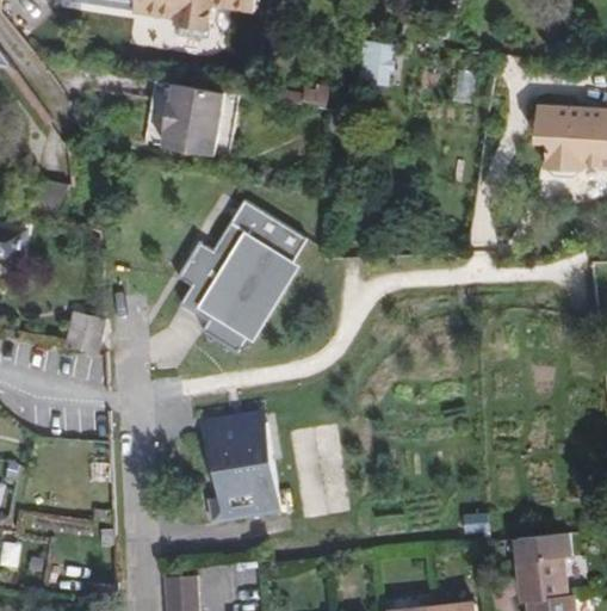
[(132,0),(131,10),(131,11),(172,17),(175,24),(200,28),(205,29),(209,4),(253,10),(254,0),(132,0)]
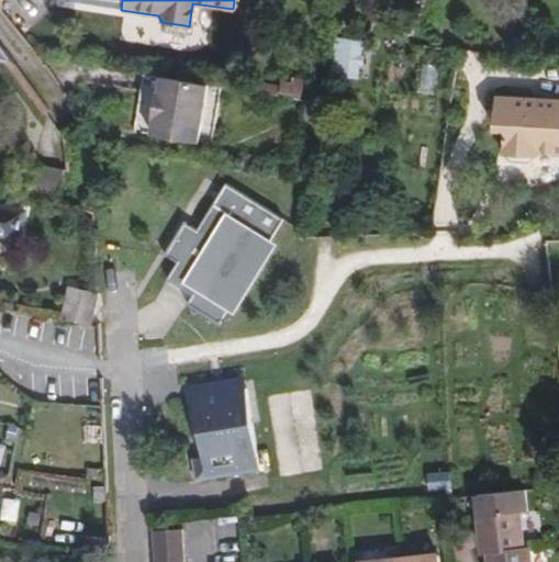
[(185,25),(161,22),(160,31),(182,34),(185,25)]
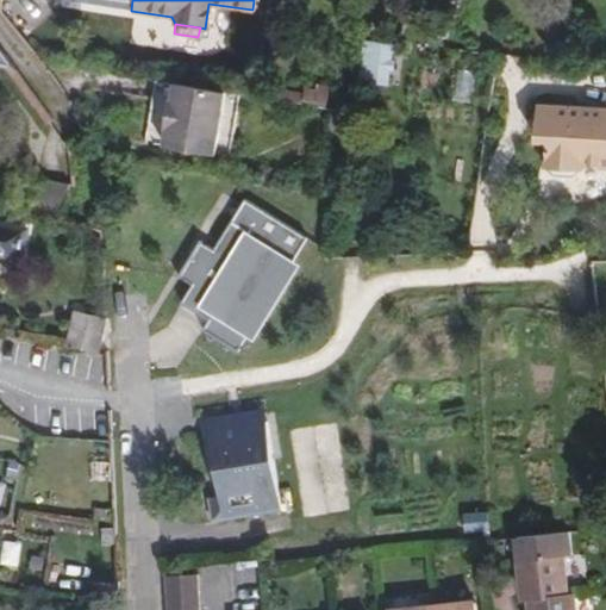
[(364,39),(358,79),(385,82),(387,67),(391,68),(392,60),(388,58),(389,43),(364,39)]
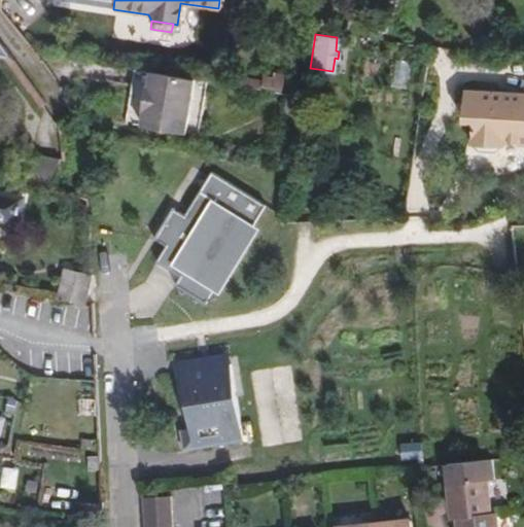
[(0,57),(10,59),(0,44),(0,57)]
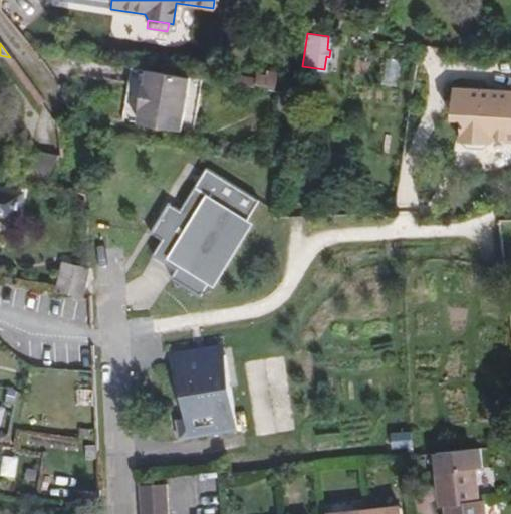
[(381,87),(396,86),(395,59),(380,60),(381,87)]
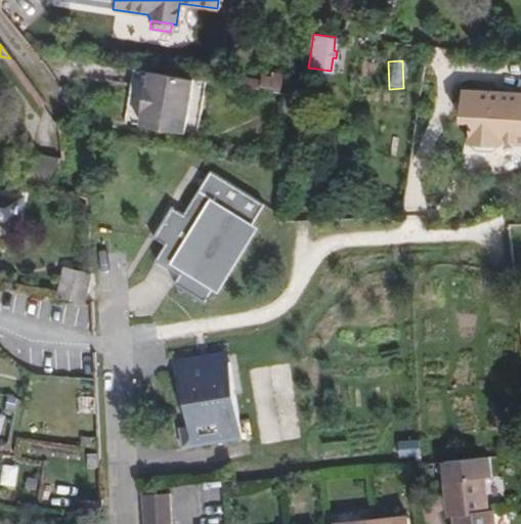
[(204,82),(139,71),(136,87),(129,86),(123,125),(196,137),(204,82)]
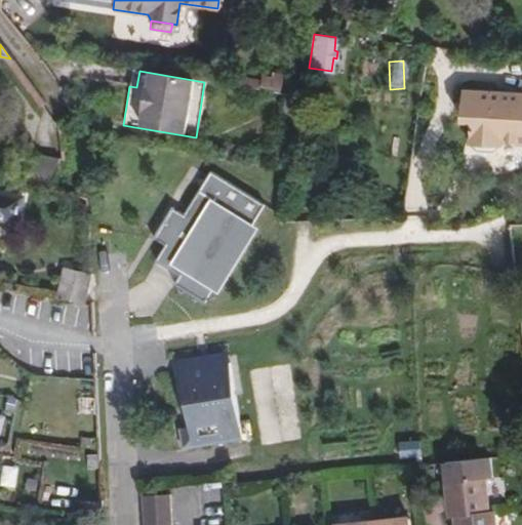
[(271,82),(269,89),(281,91),(284,78),(272,75),(271,82)]
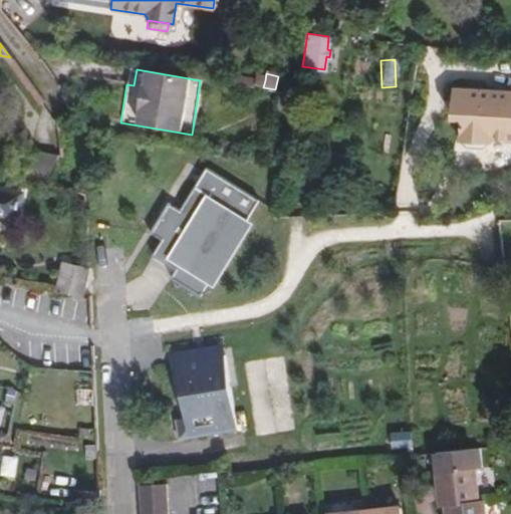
[(265,80),(251,78),(250,85),(263,87),(265,80)]
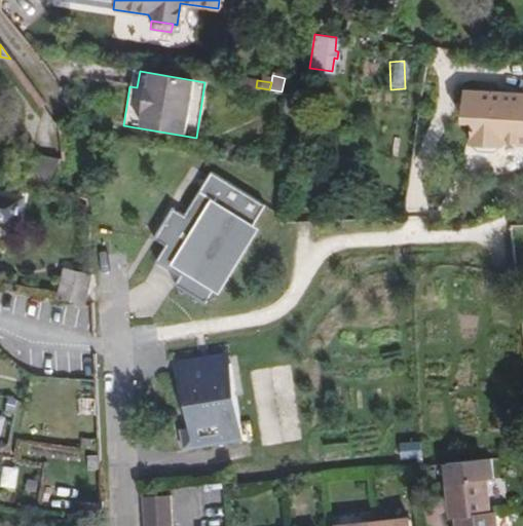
[(498,98),(500,91),(462,85),(458,117),(468,117),(464,138),(473,147),(488,149),(499,141),(522,144),(522,95),(521,95),(520,101),(498,98)]
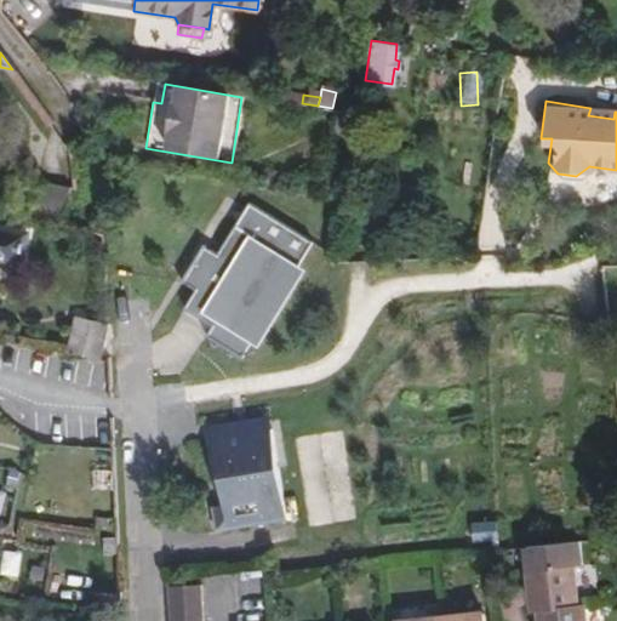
[(615,112),(590,108),(588,115),(613,119),(615,112)]
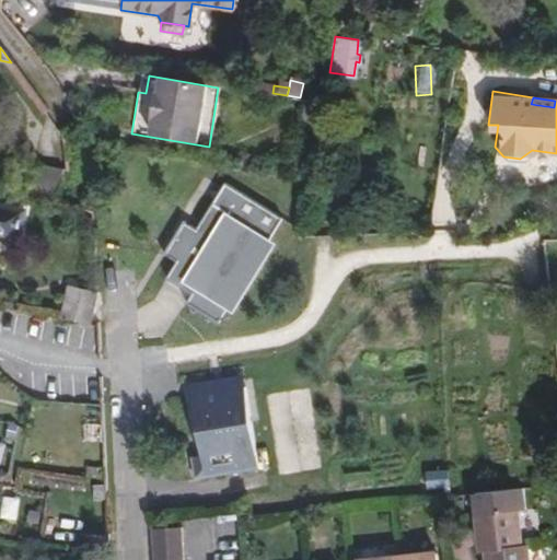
[(30,159),(22,191),(54,200),(64,166),(30,159)]
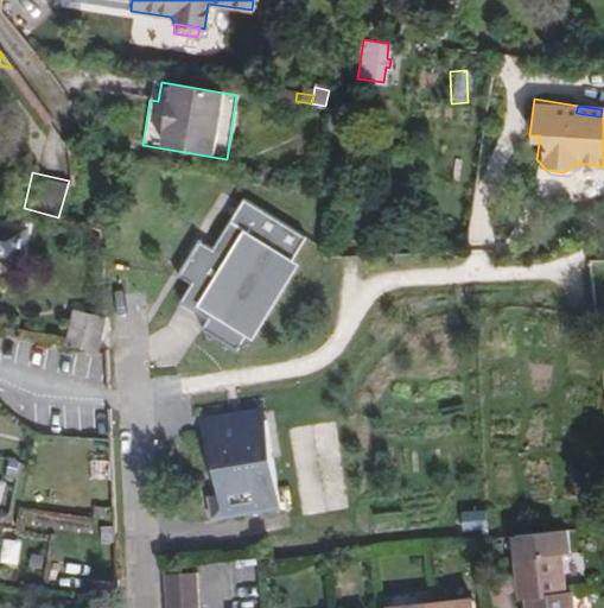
[(260,309),(265,312),(279,289),(275,286),(306,238),(245,198),(236,213),(214,248),(199,239),(177,274),(191,284),(179,302),(195,311),(207,318),(201,328),(235,350),(260,309)]
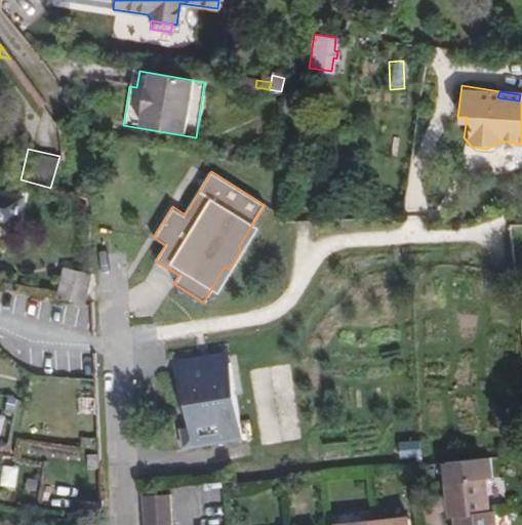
[(0,217),(10,220),(14,198),(0,195),(0,217)]
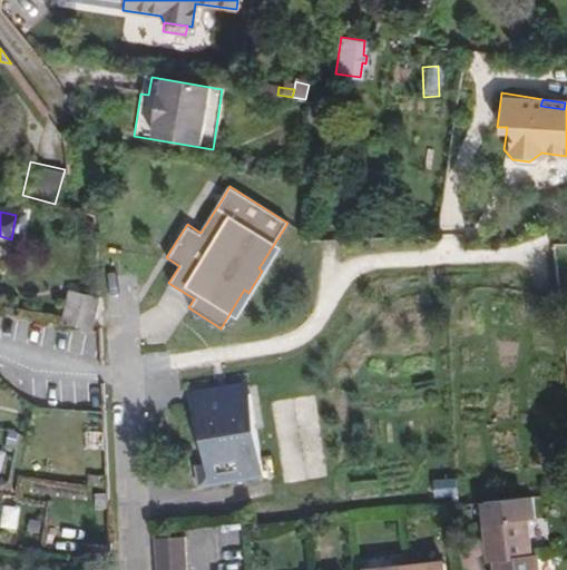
[(87,330),(95,297),(66,292),(59,324),(87,330)]
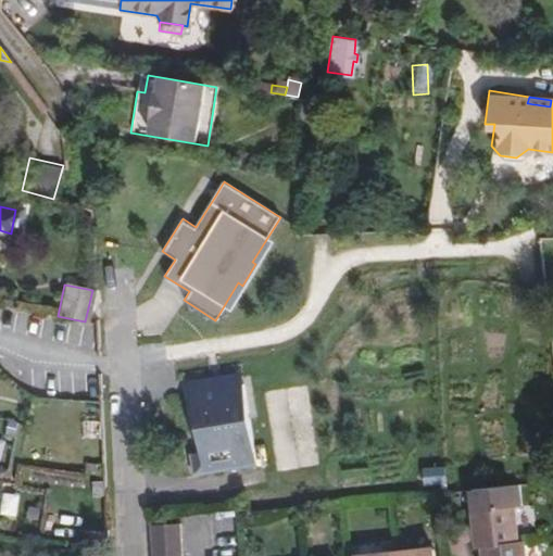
[(240,384),(238,375),(187,383),(189,393),(240,384)]
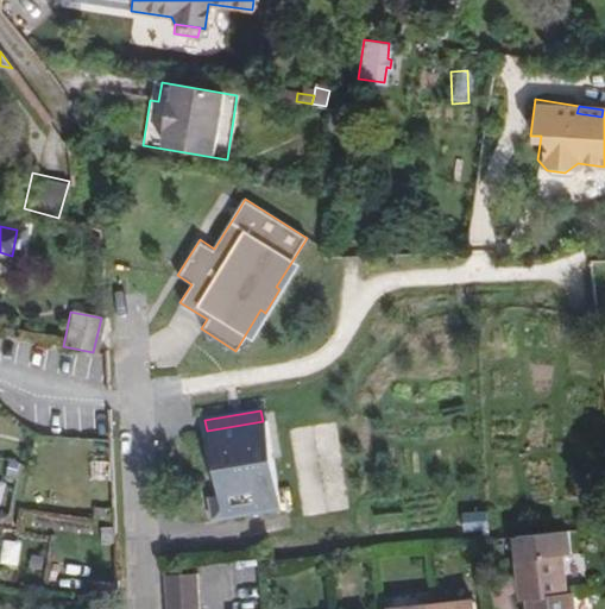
[(229,518),(277,509),(263,421),(207,431),(216,497),(226,496),(229,518)]
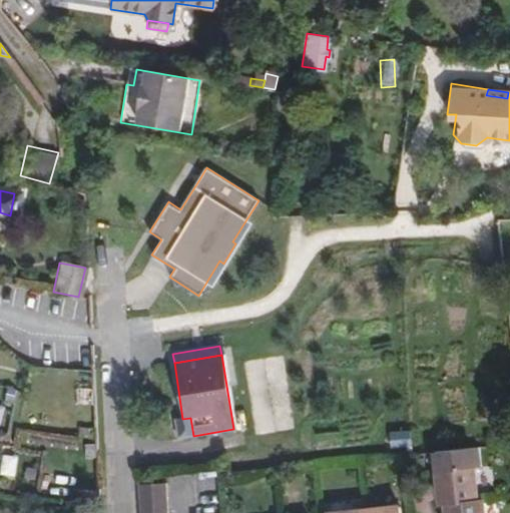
[(190,418),(182,419),(183,428),(185,437),(193,436),(190,418)]
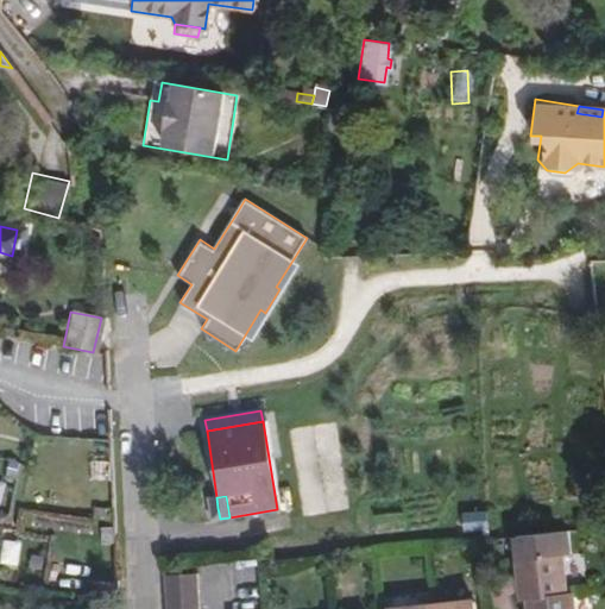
[(2,542),(0,565),(17,567),(19,544),(2,542)]
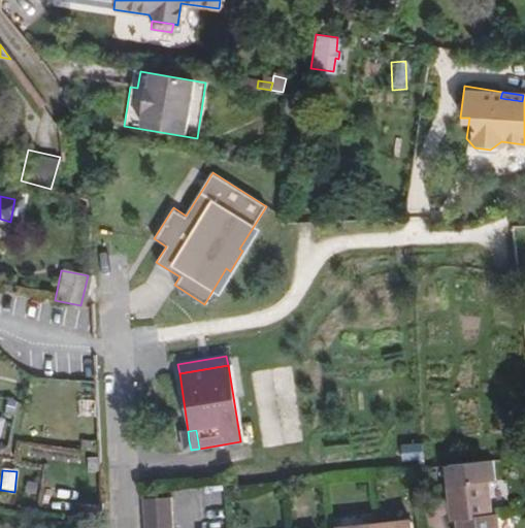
[(457,518),(488,515),(484,483),(449,486),(452,518),(457,518)]
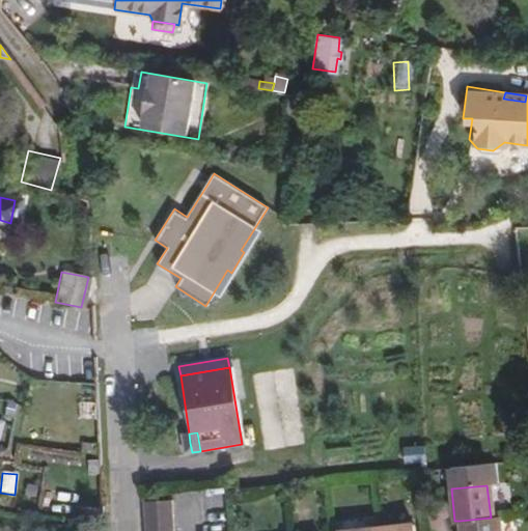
[(170,530),(169,500),(141,501),(142,530),(170,530)]
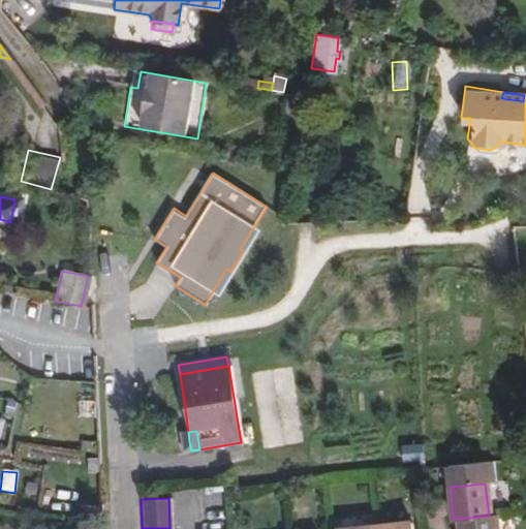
[(495,528),(494,515),(489,516),(458,519),(459,528),(495,528)]
